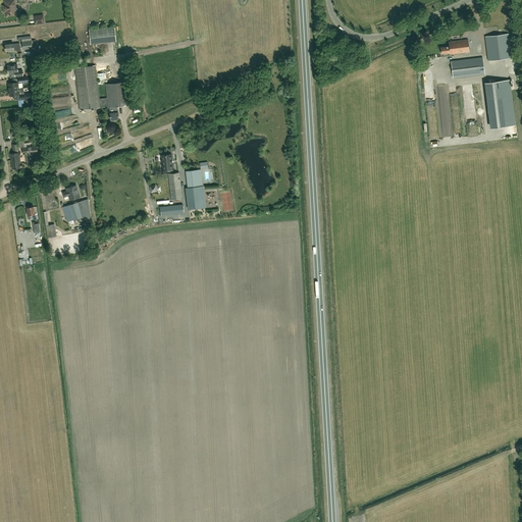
[(3,5),(4,11),(6,11),(7,15),(13,14),(13,10),(15,10),(14,0),(7,0),(8,4),(3,5)]
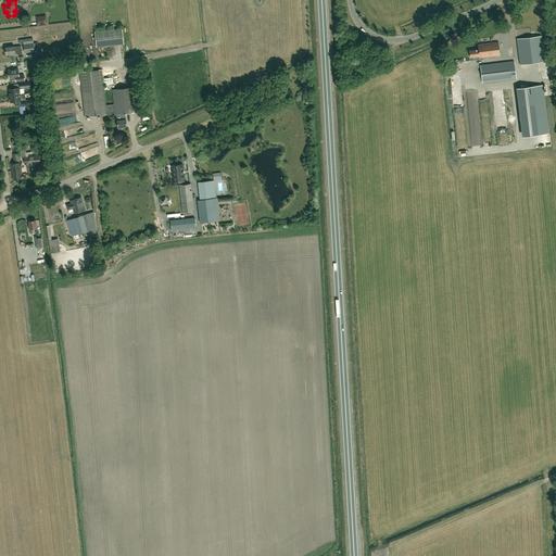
[(520,64),(544,62),(541,36),(517,39),(520,64)]
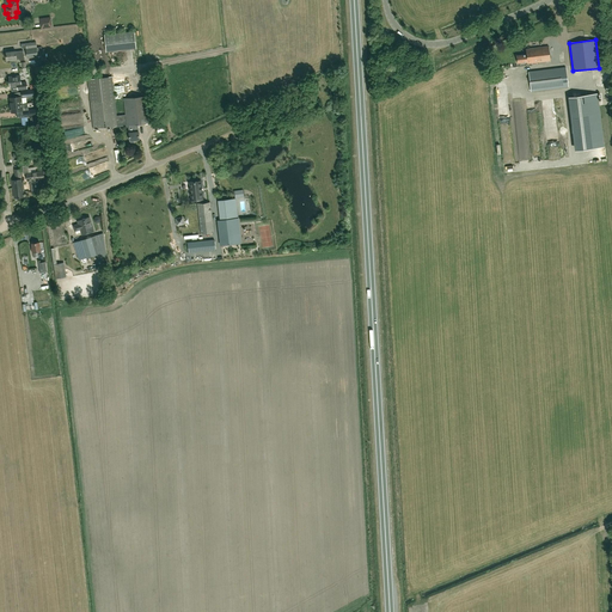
[(129,42),(129,41),(114,43),(114,42),(109,43),(110,53),(138,48),(136,41),(129,42)]
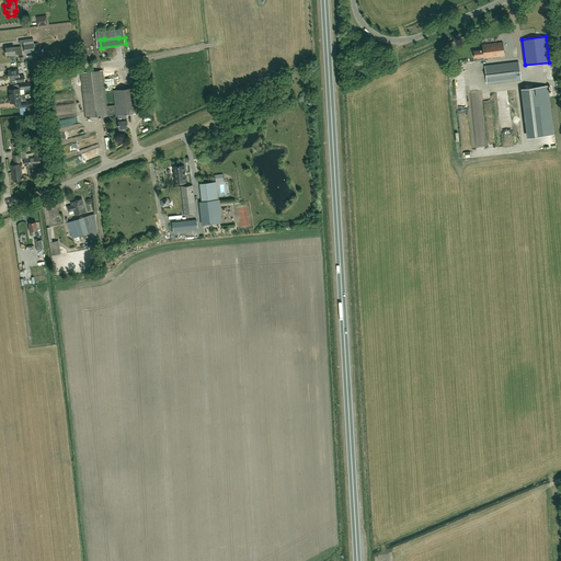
[(24,39),(25,45),(24,45),(25,54),(35,52),(36,52),(37,56),(41,55),(39,52),(42,52),(42,48),(41,48),(38,46),(38,43),(34,43),(33,38),(24,39)]
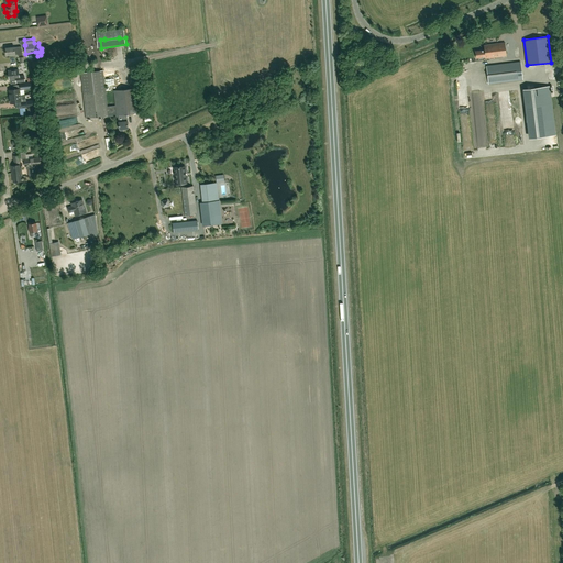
[(506,56),(507,56),(505,43),(484,45),(485,50),(475,51),(476,58),(485,57),(485,58),(506,56)]
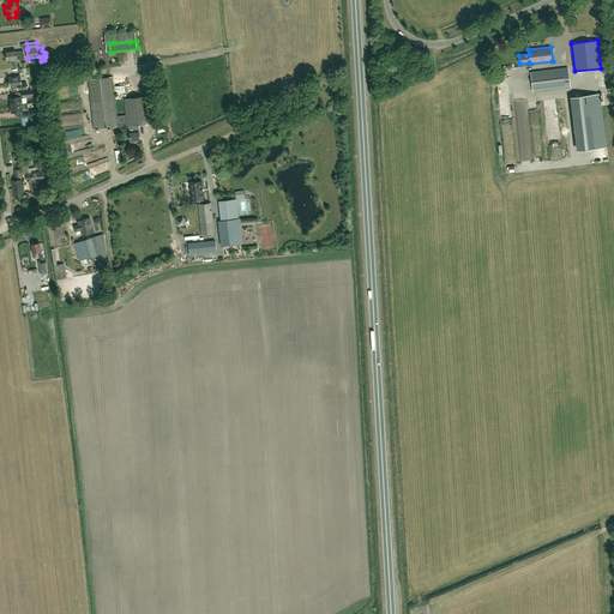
[(533,91),(570,86),(567,67),(530,72),(533,91)]
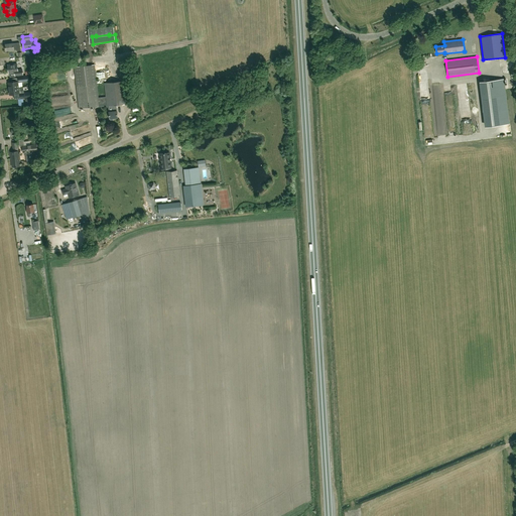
[(15,76),(22,75),(22,69),(17,70),(17,63),(7,65),(8,73),(14,73),(15,76)]
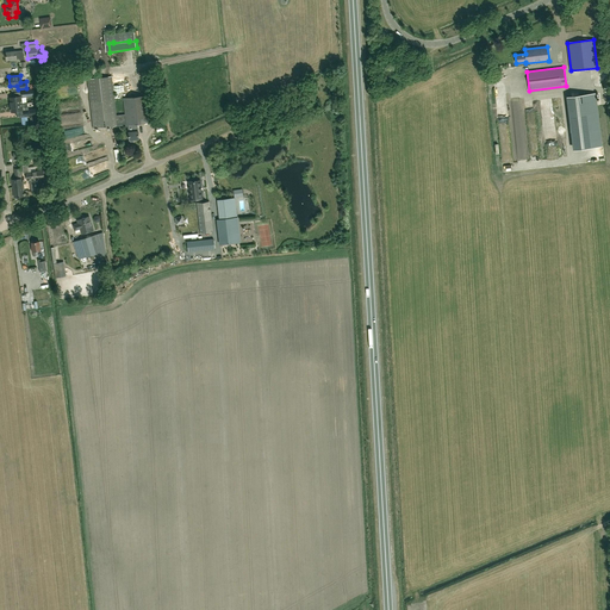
[(125,117),(117,118),(112,75),(87,78),(93,129),(126,124),(126,125),(128,124),(129,131),(130,141),(139,139),(138,131),(135,131),(134,124),(149,122),(147,95),(124,98),(125,117)]
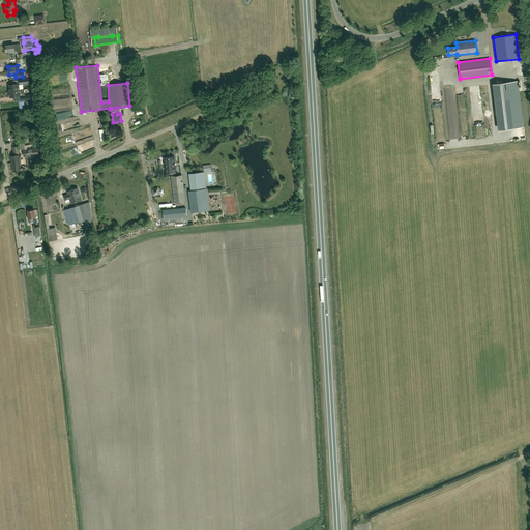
[(518,81),(492,84),(498,130),(524,127),(518,81)]
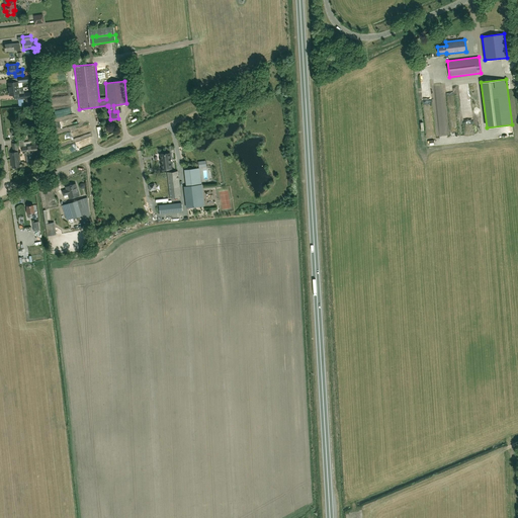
[(19,88),(9,89),(10,95),(21,93),(21,98),(30,97),(30,92),(24,93),(23,87),(19,88)]
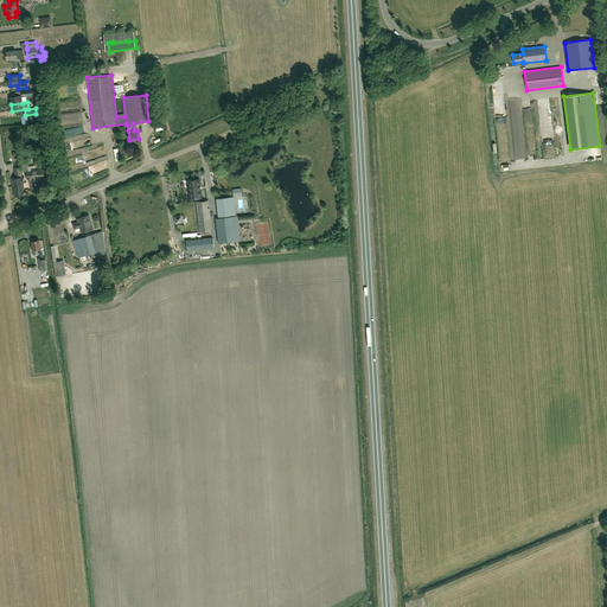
[(42,163),(43,170),(29,171),(27,164),(21,165),(23,172),(24,172),(25,178),(27,177),(27,179),(30,179),(32,190),(40,189),(39,178),(44,177),(50,177),(49,163),(42,163)]
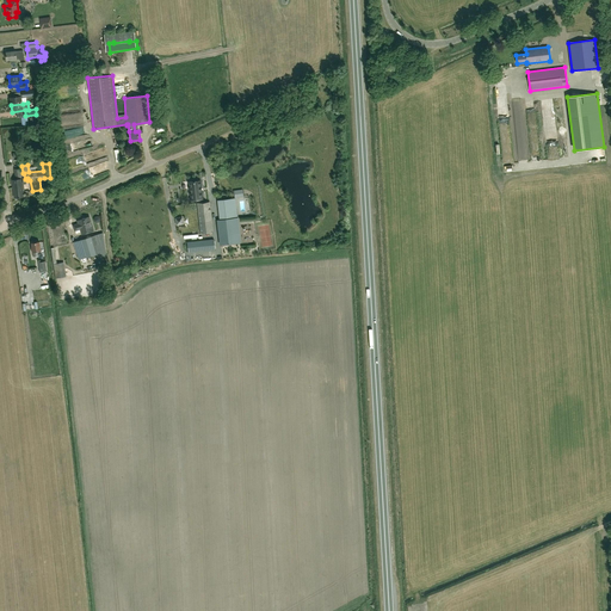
[(22,179),(17,179),(18,186),(13,187),(14,198),(24,197),(23,186),(22,179)]
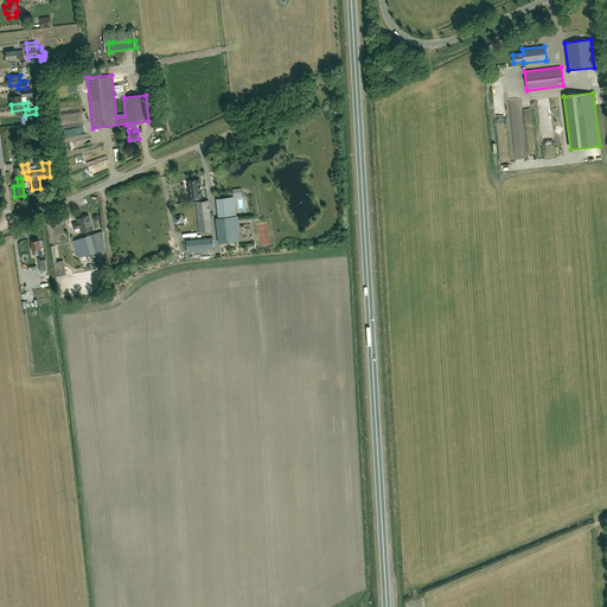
[(199,179),(189,180),(190,186),(189,186),(190,198),(202,197),(199,179)]
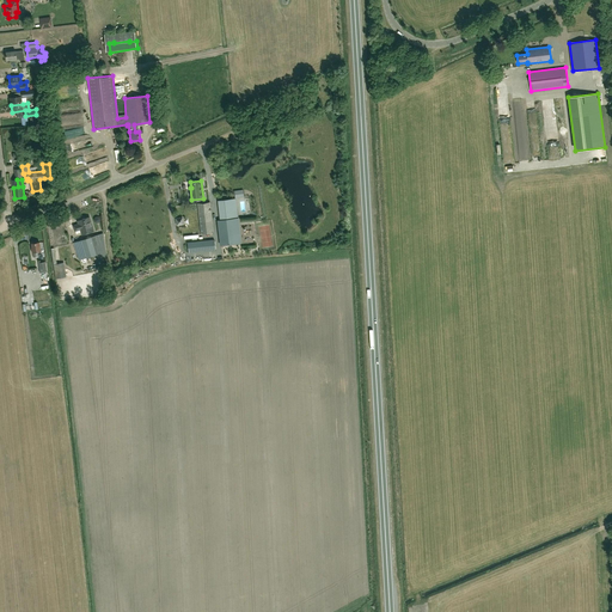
[(224,243),(225,243),(236,242),(242,240),(238,215),(232,216),(231,200),(219,201),(224,243)]
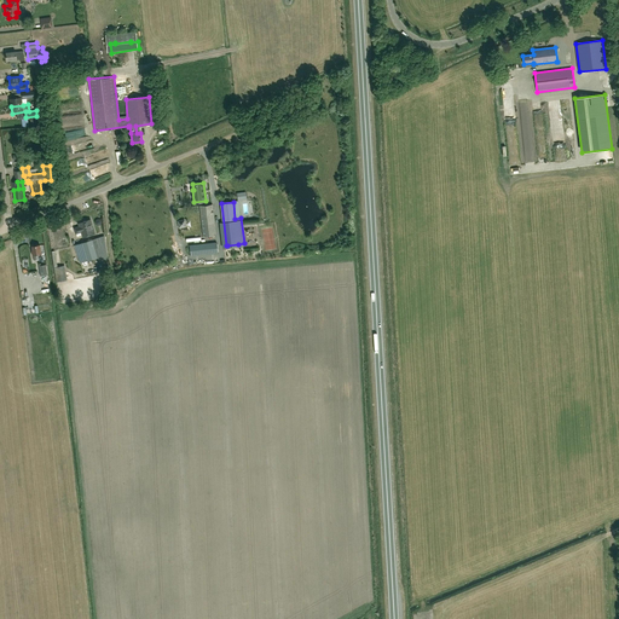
[(213,204),(200,206),(203,236),(217,235),(213,204)]
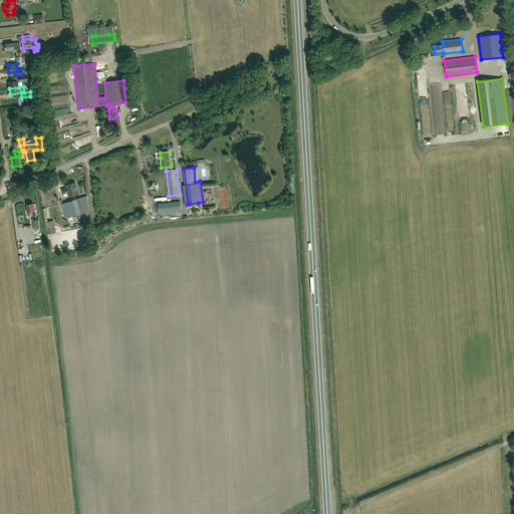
[(69,197),(78,194),(75,182),(65,186),(66,188),(61,190),(63,194),(67,193),(69,197)]
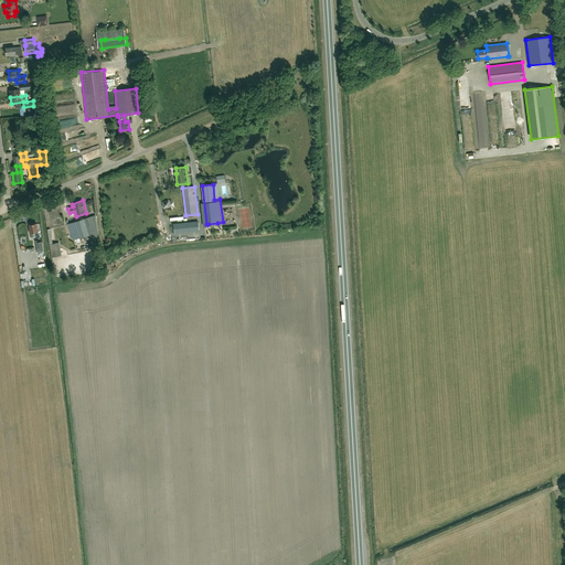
[(96,215),(84,219),(89,235),(88,235),(89,240),(98,236),(96,215)]
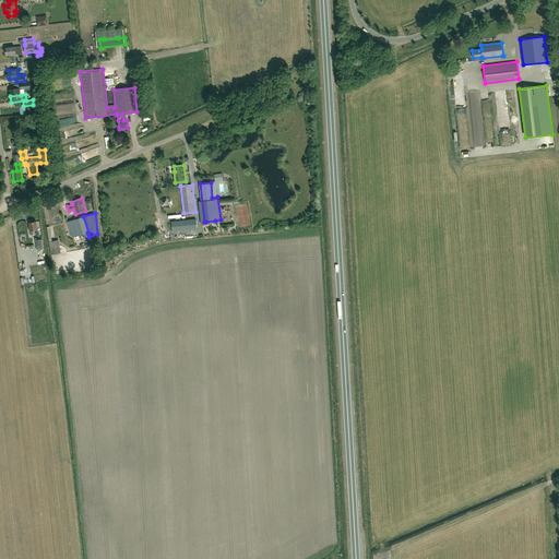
[(72,237),(87,233),(88,233),(83,216),(67,221),(72,237)]
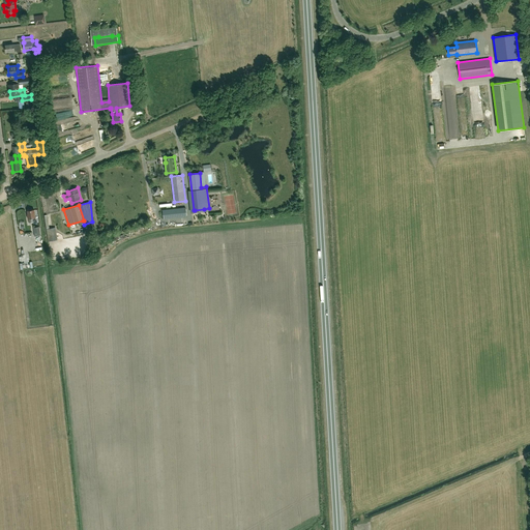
[(164,218),(186,216),(185,208),(163,210),(164,218)]
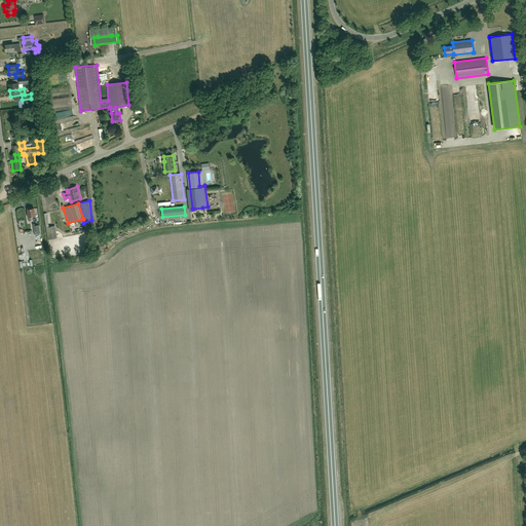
[(48,239),(57,238),(55,226),(46,227),(48,239)]
